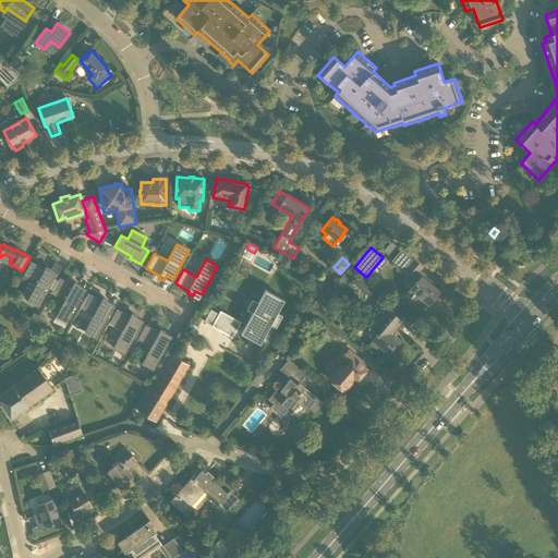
[(435,299),(434,299),(439,292),(431,284),(432,282),(419,271),(422,267),(414,261),(405,271),(417,281),(407,294),(414,301),(419,295),(428,304),(429,303),(432,303),(435,299)]
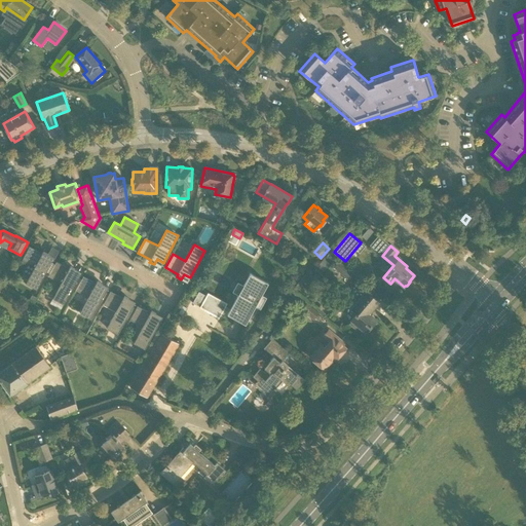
[(36,290),(51,262),(45,259),(48,254),(43,252),(42,254),(30,247),(22,260),(35,267),(26,284),(36,290)]
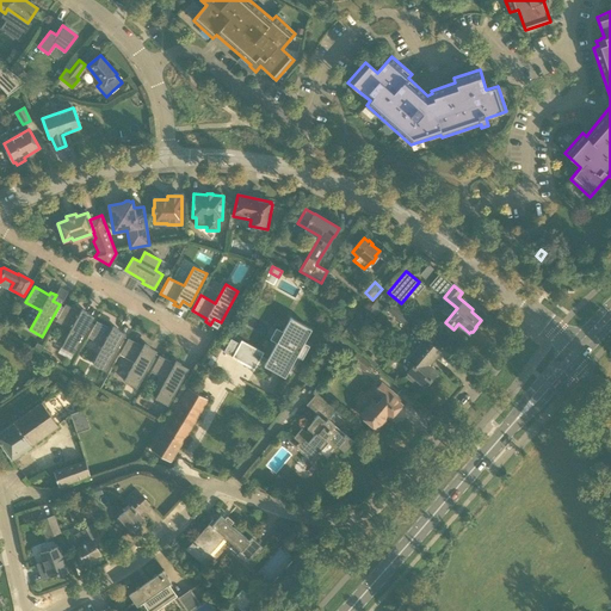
[(383,308),(376,301),(369,310),(376,316),(383,308)]
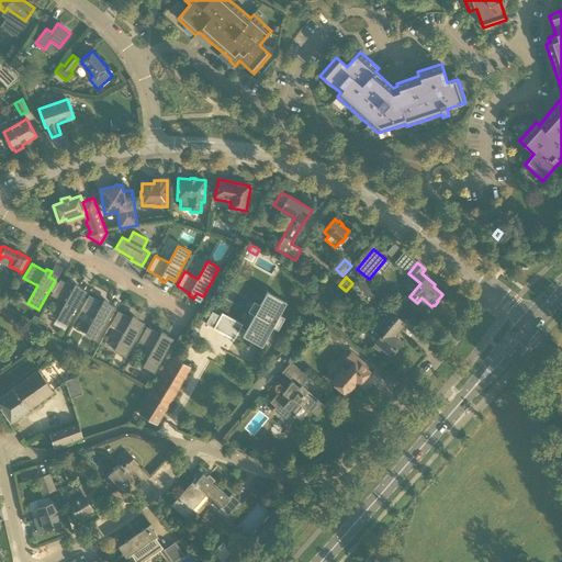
[(355,285),(370,299),(375,291),(361,279),(355,285)]
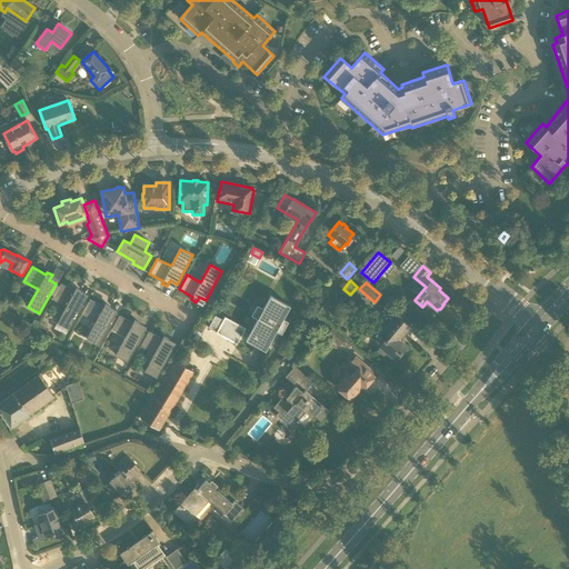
[(69,329),(85,300),(78,297),(81,291),(77,288),(75,290),(61,283),(53,298),(67,306),(57,322),(69,329)]
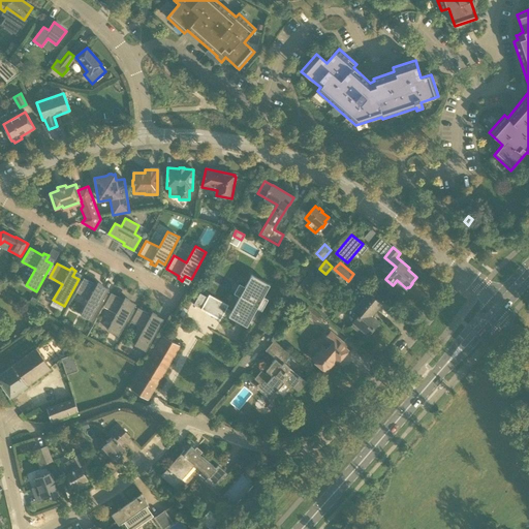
[(248,289),(243,299),(240,298),(231,311),(231,312),(228,316),(247,327),(249,321),(250,321),(257,308),(261,311),(269,299),(263,297),(270,285),(252,275),(245,287),(248,289)]
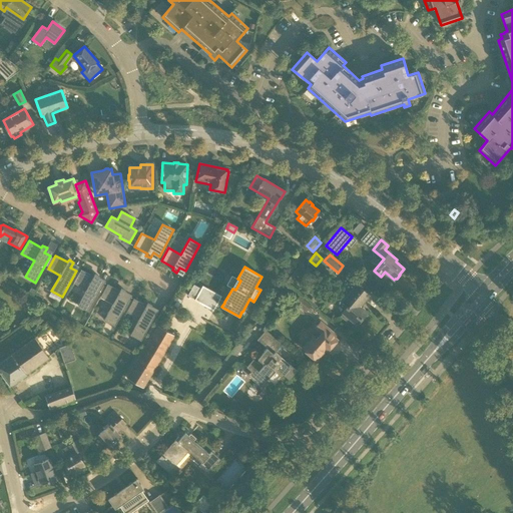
[(88,312),(103,285),(97,282),(99,277),(95,275),(94,277),(81,270),(74,283),(86,290),(78,306),(88,312)]
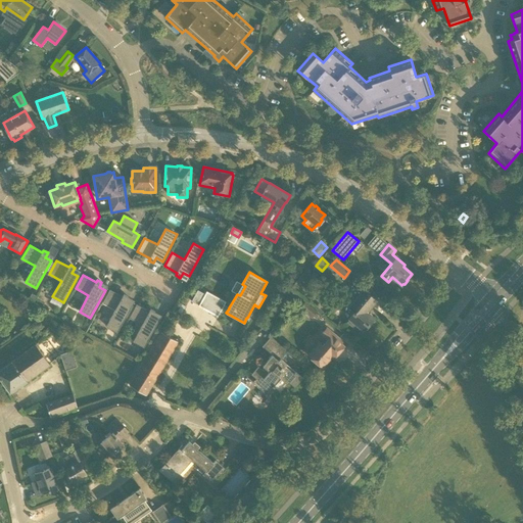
[(116,332),(132,305),(126,302),(129,297),(124,294),(123,296),(110,290),(102,303),(115,311),(106,326),(116,332)]
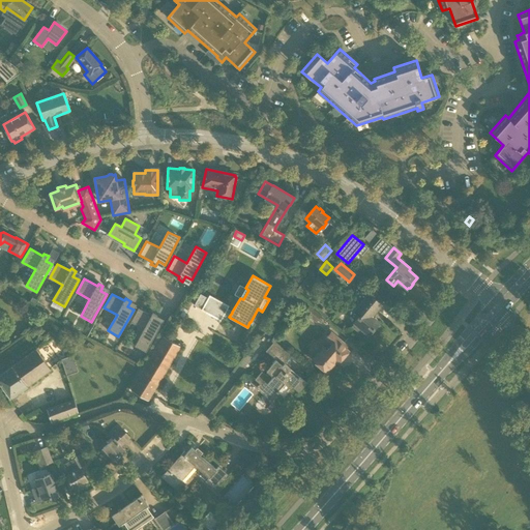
[(212,300),(208,298),(201,294),(195,305),(202,310),(206,312),(211,301),(212,300)]
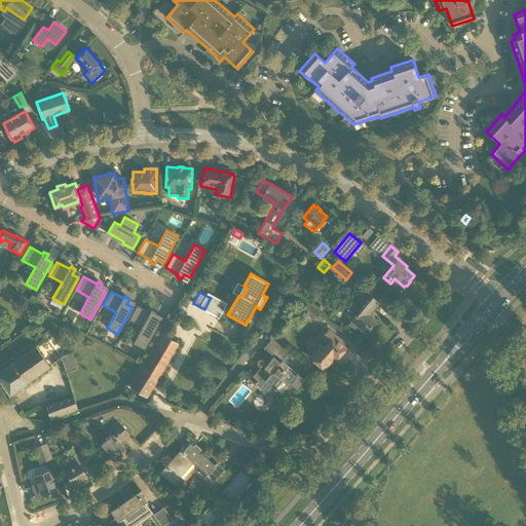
[(354,329),(358,326),(366,332),(367,331),(369,332),(373,328),(371,326),(376,321),(368,313),(378,302),(366,292),(355,304),(360,308),(355,313),(357,314),(351,321),(352,322),(350,325),(354,329)]
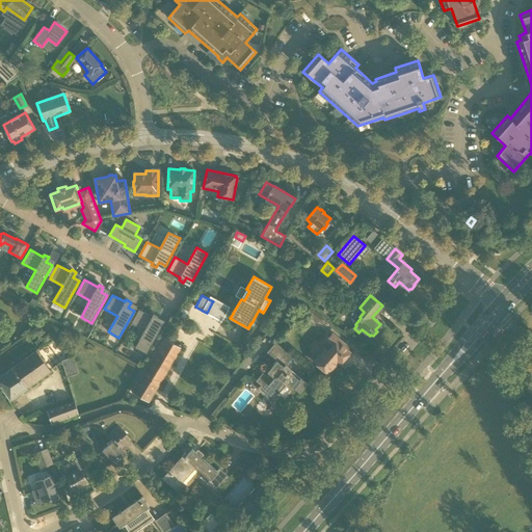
[(307,313),(317,322),(322,317),(311,308),(307,313)]
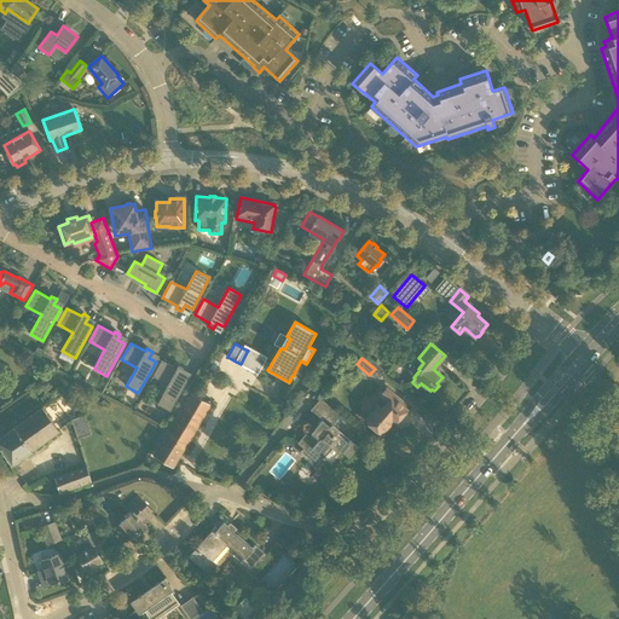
[(171,410),(187,379),(180,375),(184,369),(178,366),(177,369),(162,360),(154,376),(168,385),(157,404),(171,410)]
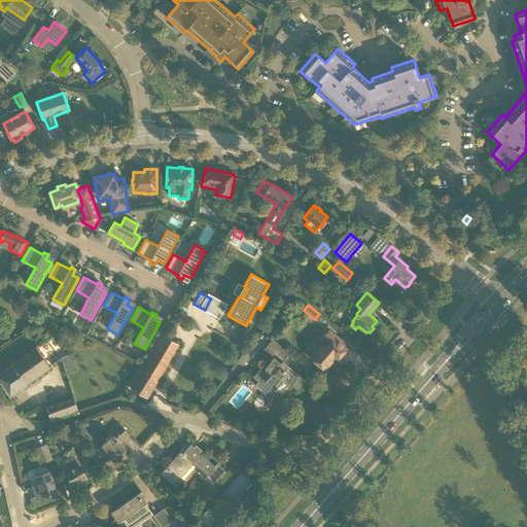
[(311,358),(325,371),(336,358),(338,359),(347,349),(344,346),(345,344),(329,330),(324,337),(330,342),(325,349),(322,346),(311,358)]
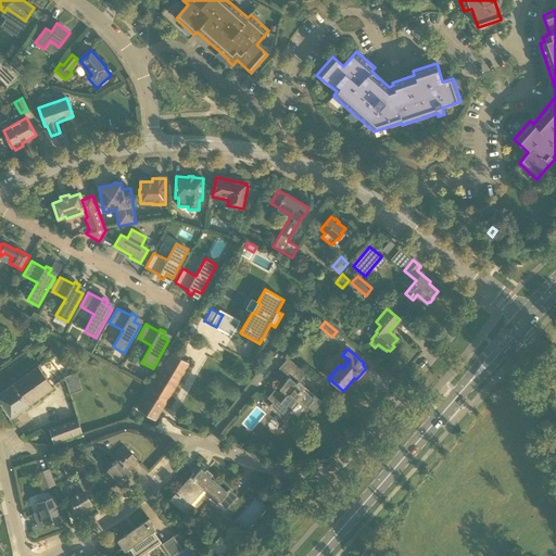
[(189,363),(172,353),(138,411),(155,420),(189,363)]
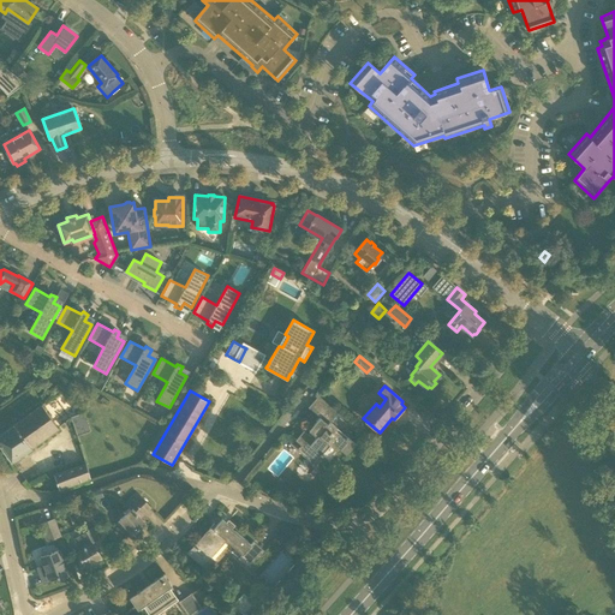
[(0,435),(0,443),(12,461),(58,428),(42,406),(0,435)]
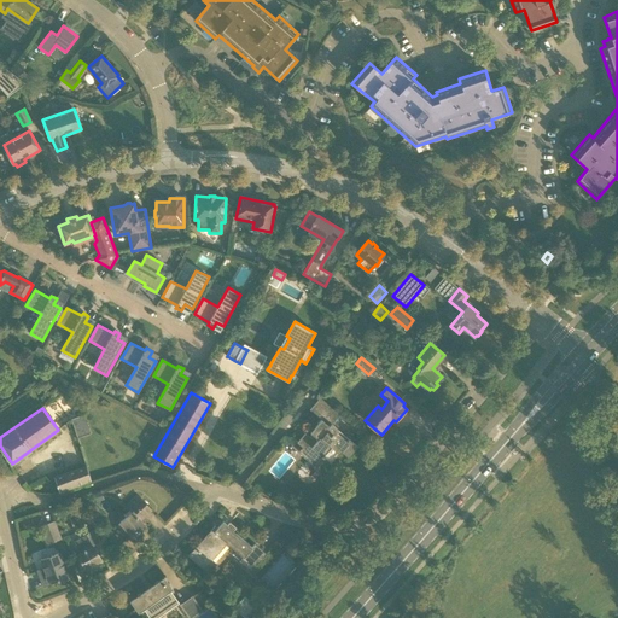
[(331,464),(339,454),(342,452),(349,458),(357,447),(349,439),(348,442),(337,432),(339,430),(332,425),(340,415),(332,408),(310,433),(313,435),(310,437),(305,433),(298,443),(304,447),(301,452),(318,466),(324,458),(331,464)]
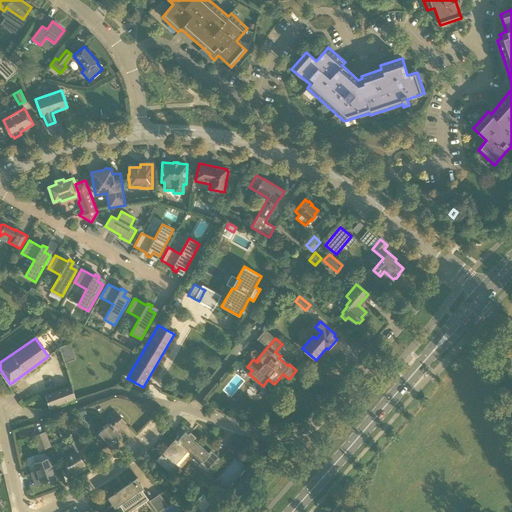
[(70,344),(59,347),(64,363),(75,359),(70,344)]
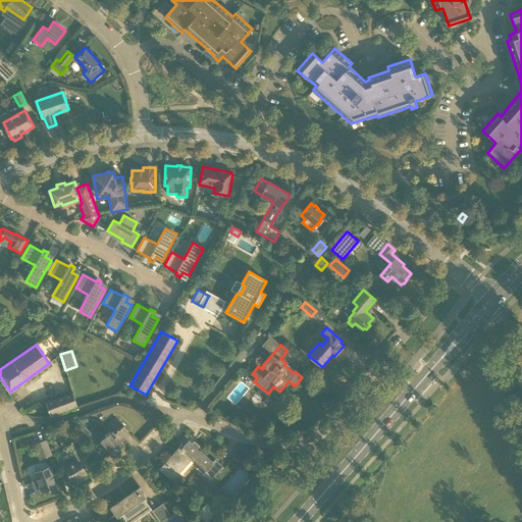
[(46,403),(46,404),(50,416),(76,406),(73,394),(46,403)]
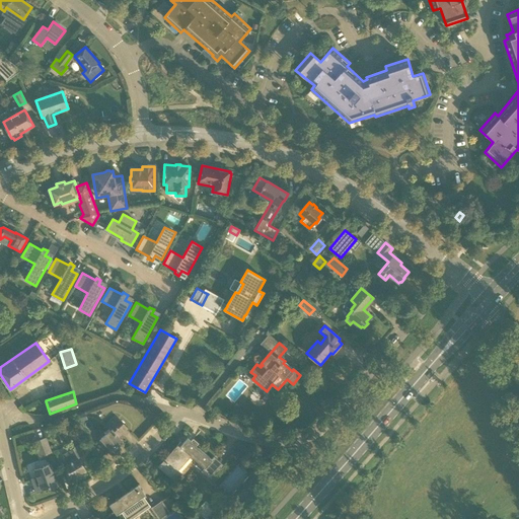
[(85,414),(78,416),(80,423),(87,420),(85,414)]
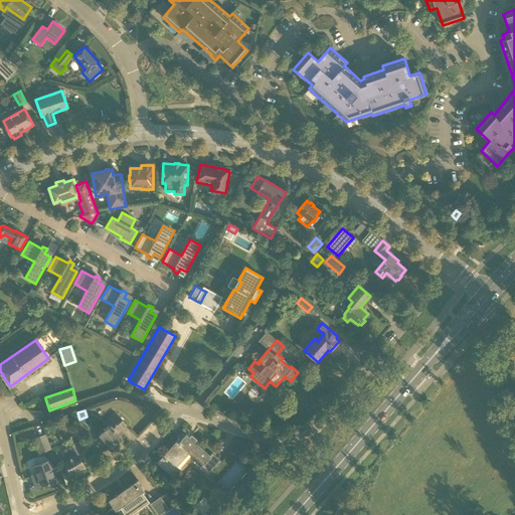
[(108,419),(111,422),(109,424),(110,426),(101,436),(99,438),(103,442),(105,441),(111,448),(112,447),(113,448),(117,445),(116,444),(121,439),(117,434),(126,424),(116,412),(108,419)]
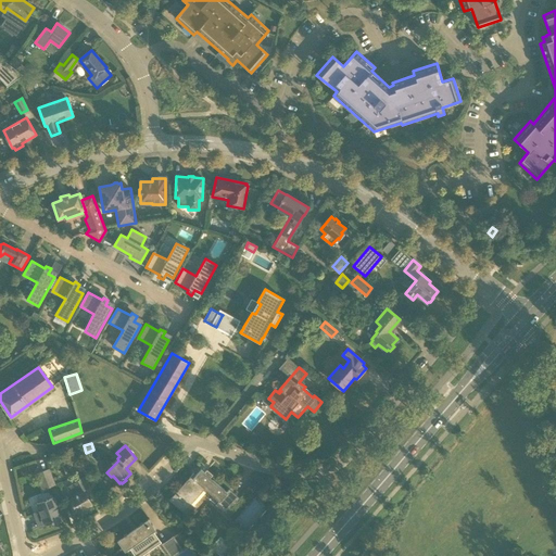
[(43,489),(55,484),(49,469),(38,474),(43,489)]
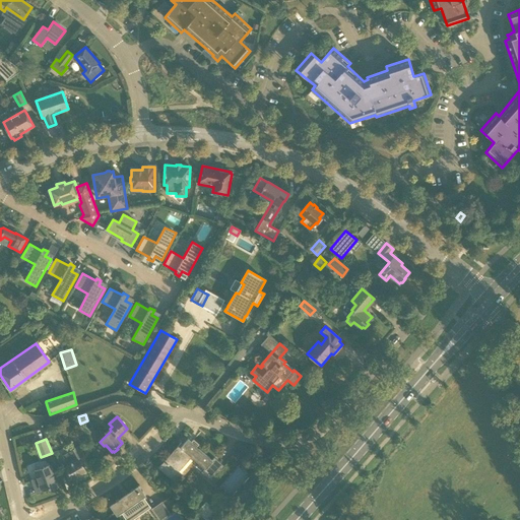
[(211,481),(214,478),(224,466),(214,458),(212,460),(197,447),(199,444),(195,441),(193,443),(188,439),(183,445),(181,443),(158,468),(176,483),(183,474),(179,471),(191,457),(204,469),(201,472),(211,481)]
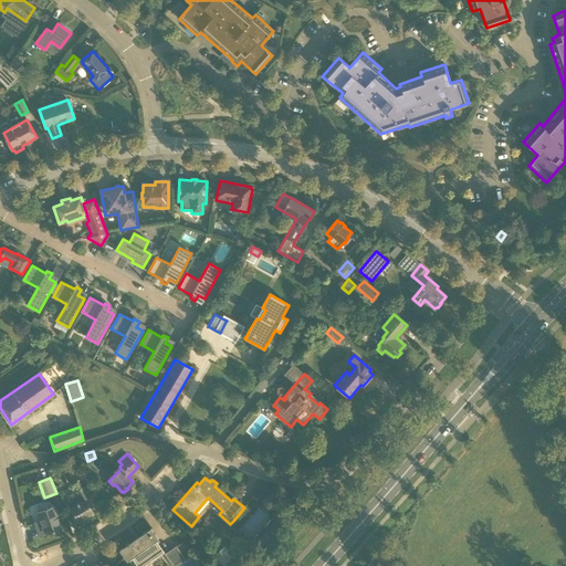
[(93,513),(85,499),(92,495),(86,486),(69,496),(74,507),(71,510),(77,521),(86,516),(87,517),(92,514),(92,513),(93,513)]
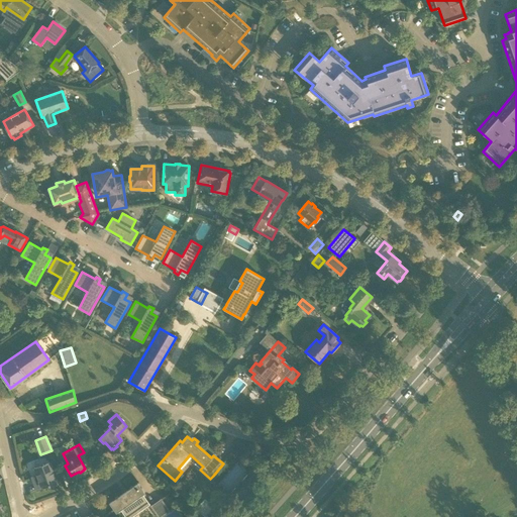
[(57,484),(49,462),(34,469),(37,476),(31,478),(36,491),(57,484)]
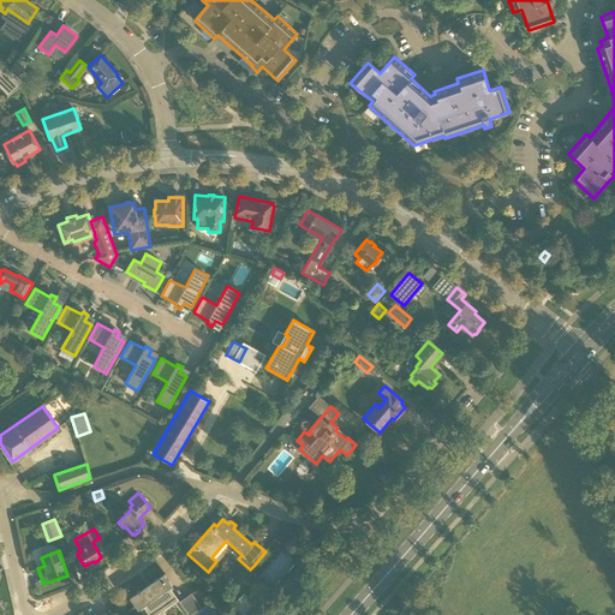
[(143,607),(149,614),(155,614),(178,599),(169,587),(172,586),(163,574),(130,598),(138,610),(143,607)]
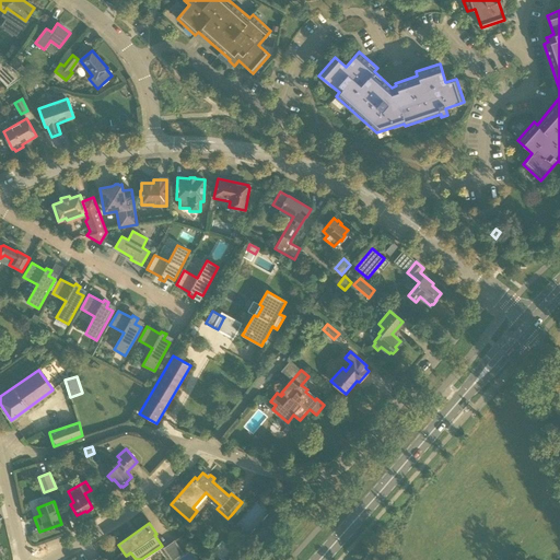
[(174,559),(184,553),(174,540),(162,548),(170,559),(174,559)]
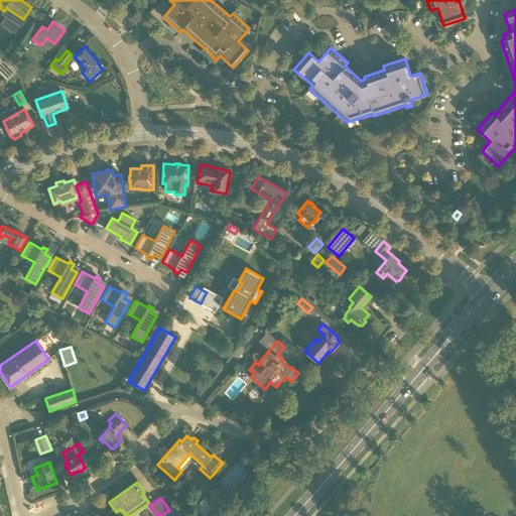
[(198,505),(196,508),(204,515),(208,515),(216,508),(206,498),(198,505)]
